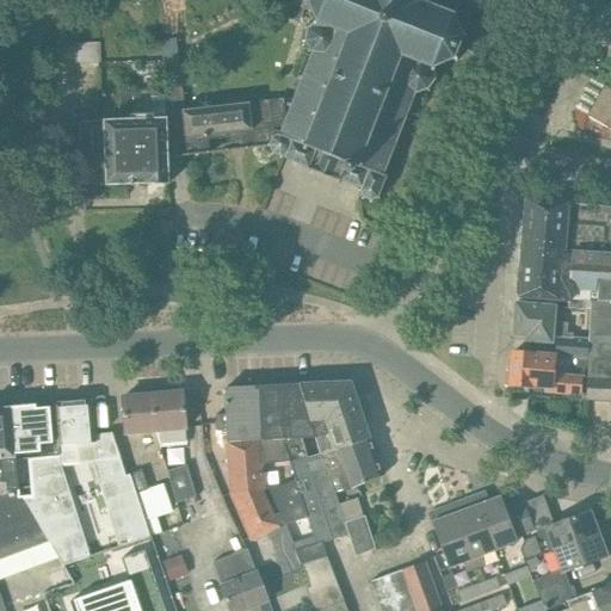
[(269,149),(271,155),(273,156),(279,159),(283,159),(284,159),(358,187),(358,193),(360,199),(363,201),(369,203),(372,203),(378,201),(381,198),(386,187),(383,186),(386,178),(388,178),(389,174),(384,173),(415,94),(420,96),(421,92),(427,90),(436,80),(434,69),(454,60),(456,56),(470,62),(477,45),(463,39),(463,36),(455,16),(461,0),(282,0),(289,2),(284,17),(298,22),(303,8),(309,11),(314,22),(307,29),(306,41),(312,51),(289,109),(279,133),(271,137),(270,140),(267,147),(269,149)]
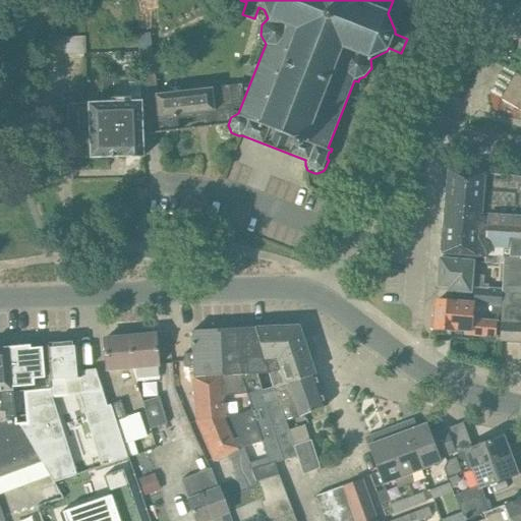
[(157,85),(150,34),(138,35),(140,88),(157,85)]
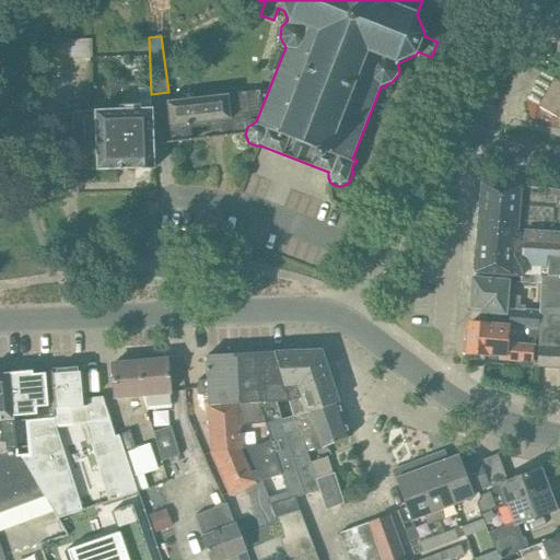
[(92,58),(92,39),(69,41),(69,58),(92,58)]
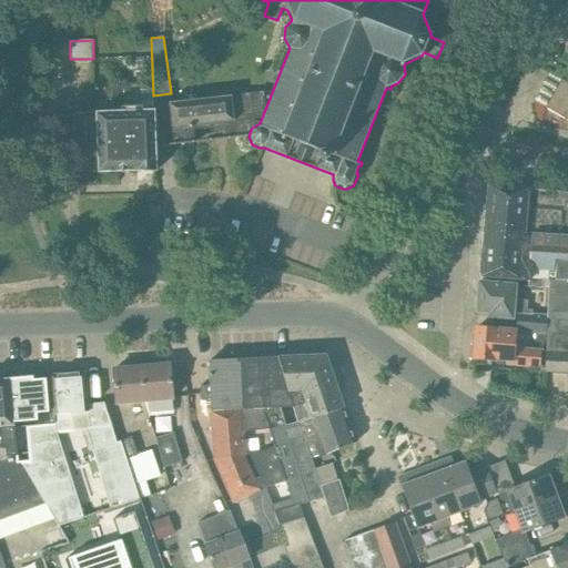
[(567,79),(564,78),(546,109),(565,120),(559,130),(567,132),(567,79)]
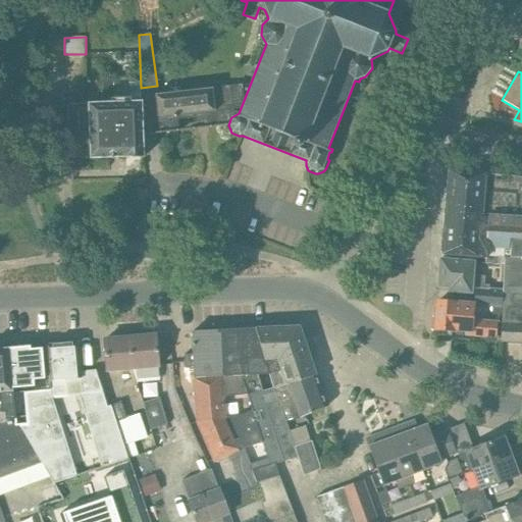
[(239,113),(227,108),(239,107),(243,97),(242,85),(212,88),(212,87),(152,93),(155,116),(157,133),(177,131),(175,114),(192,112),(193,123),(206,122),(207,127),(228,125),(230,119),(231,117),(239,113)]
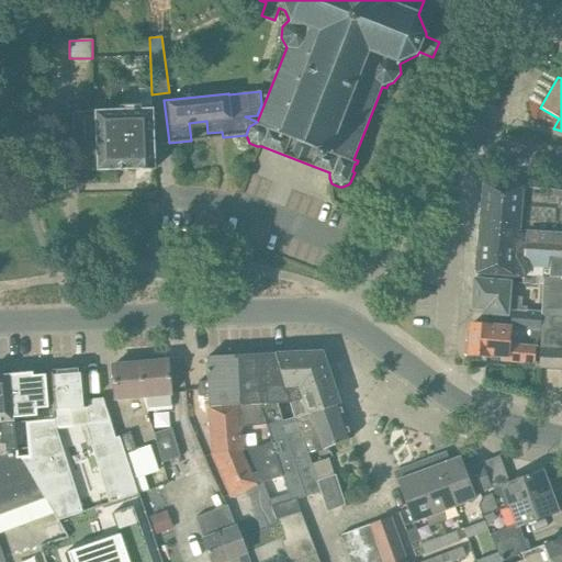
[(153,109),(74,112),(76,169),(98,169),(98,170),(136,169),(136,170),(155,169),(153,109)]
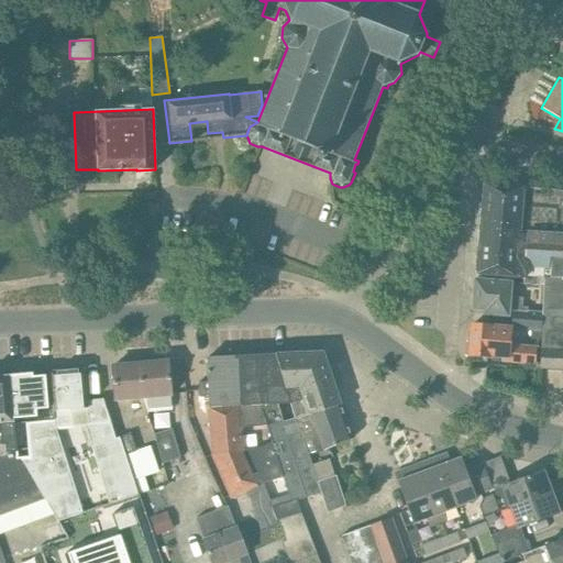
[(520,234),(545,236),(547,225),(562,227),(562,190),(533,187),(533,194),(525,192),(525,187),(489,184),(486,199),(483,199),(479,231),(520,235),(520,234)]
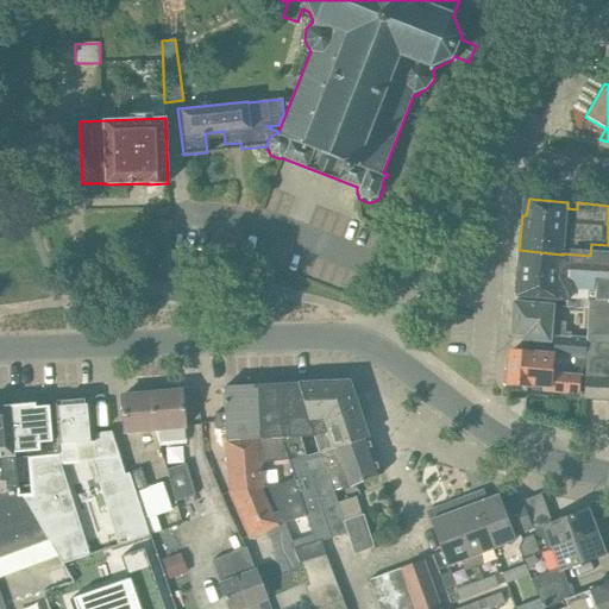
[(590,256),(586,301),(589,301),(608,300),(608,245),(591,244),(590,256)]
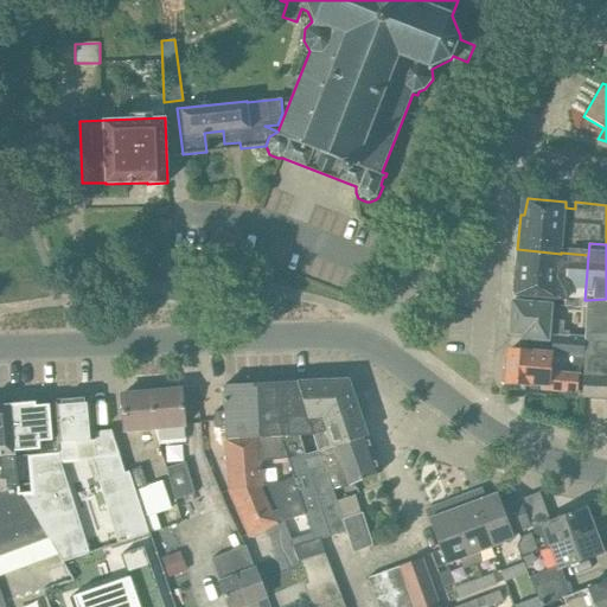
[(585,300),(588,255),(561,253),(561,254),(517,249),(513,296),(566,300),(585,300)]
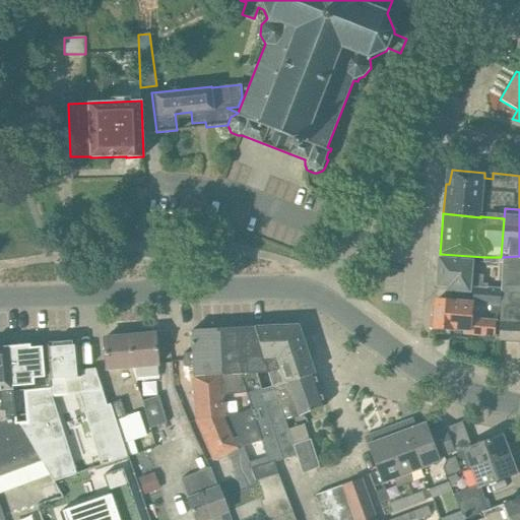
[(519,256),(503,257),(502,288),(501,288),(500,306),(501,306),(499,340),(519,340),(519,256)]
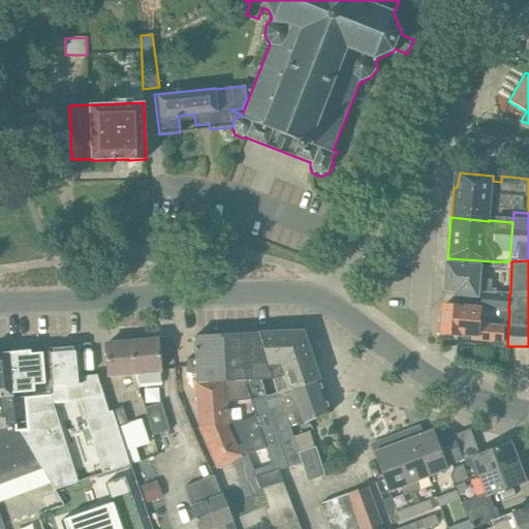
[(480,309),(508,311),(509,293),(495,292),(496,289),(491,289),(491,280),(480,279),(481,266),(447,262),(445,289),(457,290),(456,298),(477,299),(477,294),(481,296),(480,309)]
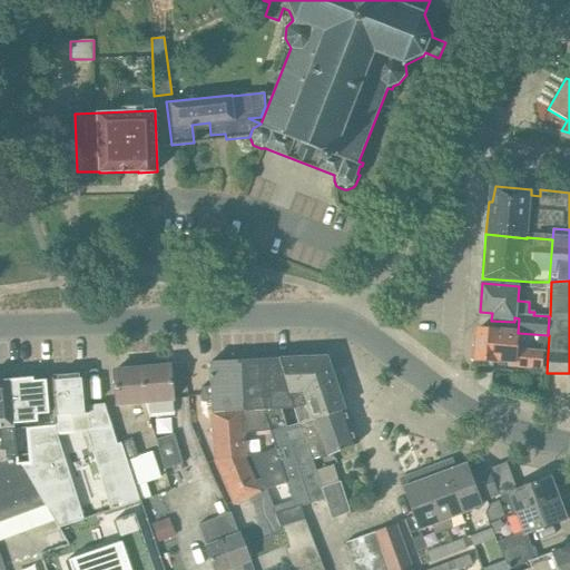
[(517,333),(478,330),(475,359),(495,361),(495,360),(511,361),(511,365),(542,367),(543,352),(516,350),(517,333)]
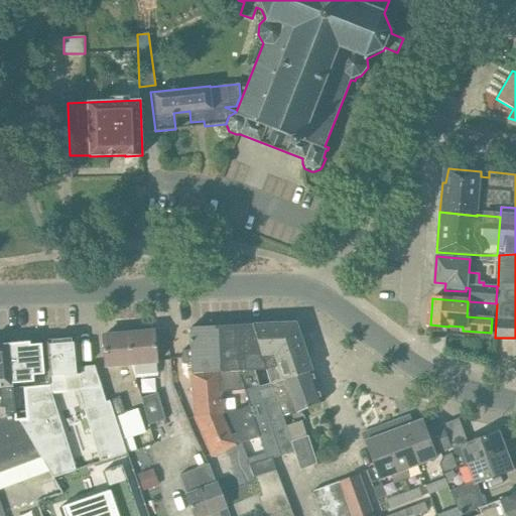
[(241,373),(250,402),(255,417),(254,418),(267,461),(296,452),(293,441),(291,442),(285,426),(282,416),(284,415),(279,400),(277,401),(271,383),(311,371),(297,328),(291,324),(238,327),(241,373)]
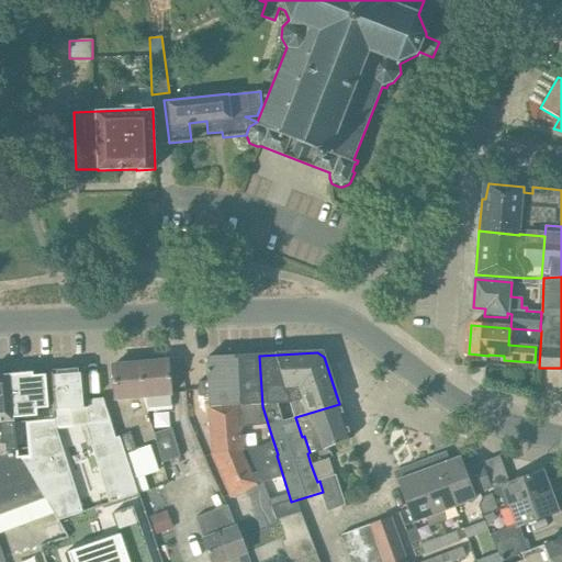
[(237,357),(240,403),(242,425),(263,424),(262,406),(259,356),(237,357)]
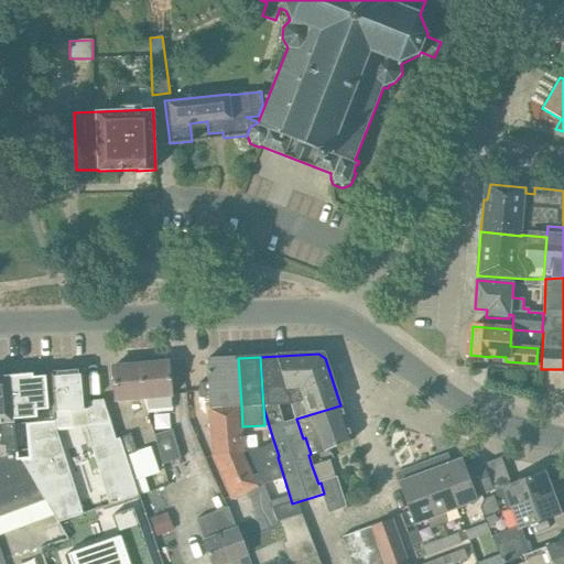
[(280,521),(275,512),(266,484),(259,486),(245,452),(242,426),(241,404),(238,358),(207,359),(208,383),(198,383),(199,399),(212,399),(215,453),(215,455),(234,497),(246,491),(262,533),(281,525),(280,521)]
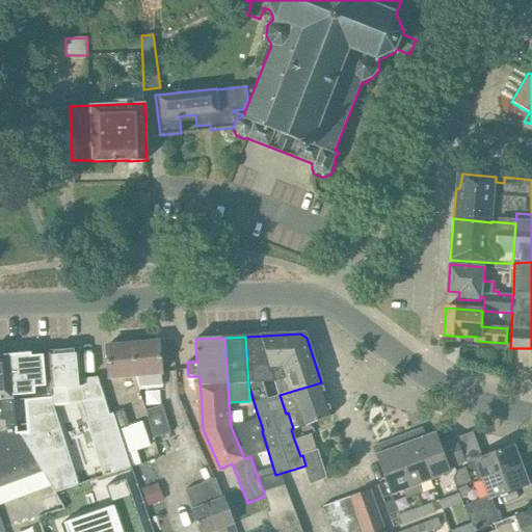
[(140,391),(163,389),(159,342),(134,344),(136,375),(137,376),(140,391)]
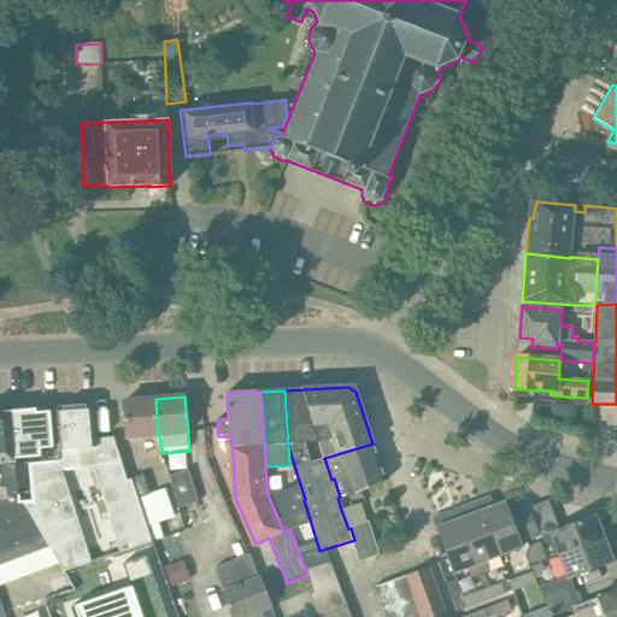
[(127,438),(158,435),(156,399),(123,401),(127,438)]
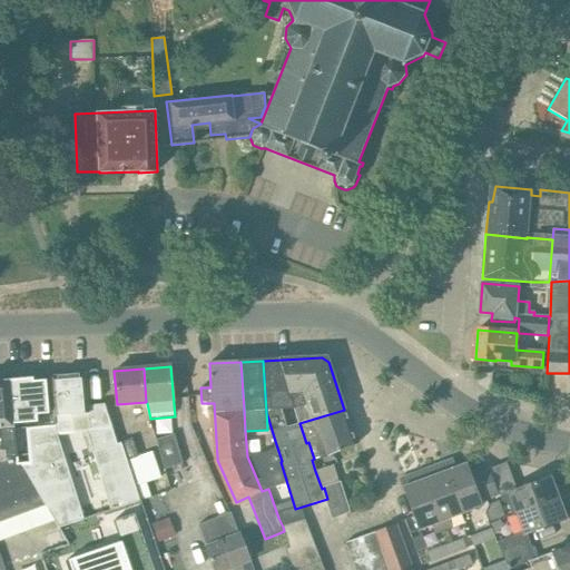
[(29,464),(22,464),(46,505),(59,528),(84,518),(57,434),(88,432),(102,481),(111,508),(139,499),(127,461),(128,460),(121,443),(117,444),(111,426),(105,404),(89,406),(86,373),(51,376),(53,402),(55,429),(41,430),(27,431),(29,464)]
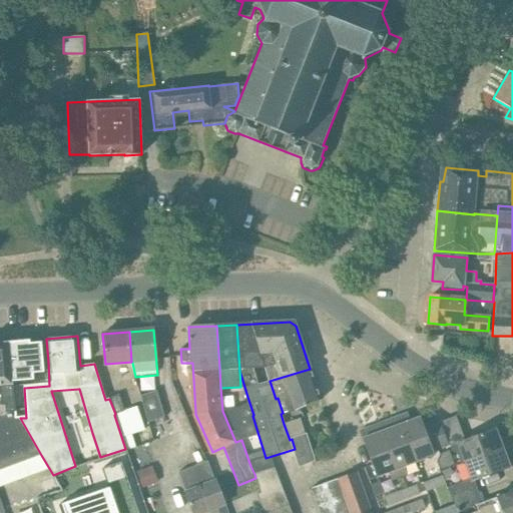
[(28,340),(11,342),(14,372),(14,387),(24,386),(24,388),(37,387),(49,386),(48,362),(46,339),(28,340)]
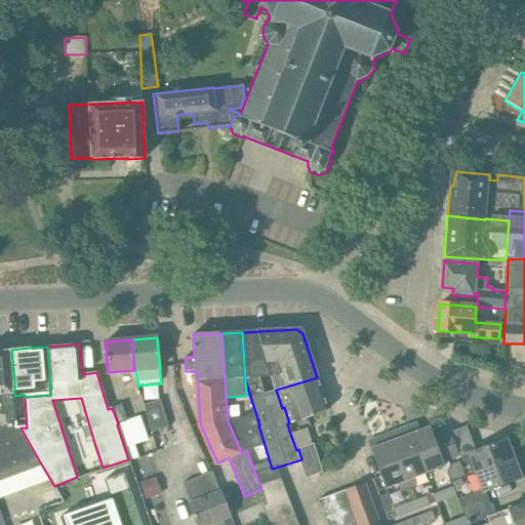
[(0,481),(23,473),(42,466),(21,428),(17,425),(16,410),(15,410),(14,396),(14,380),(11,350),(0,350),(0,481)]
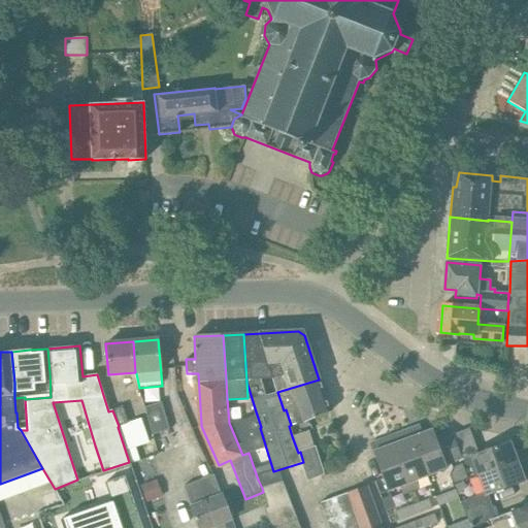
[(330,411),(319,380),(277,392),(284,410),(286,409),(291,425),(297,423),(298,425),(310,420),(310,418),(330,411)]
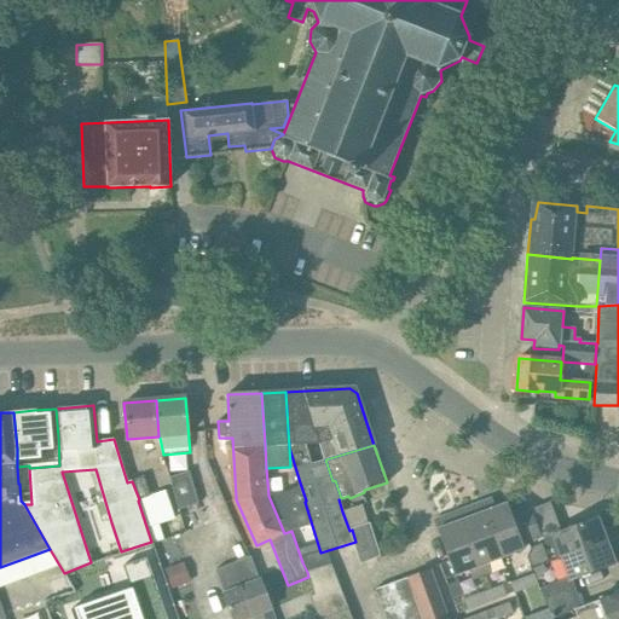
[(200,505),(191,473),(171,479),(180,512),(200,505)]
